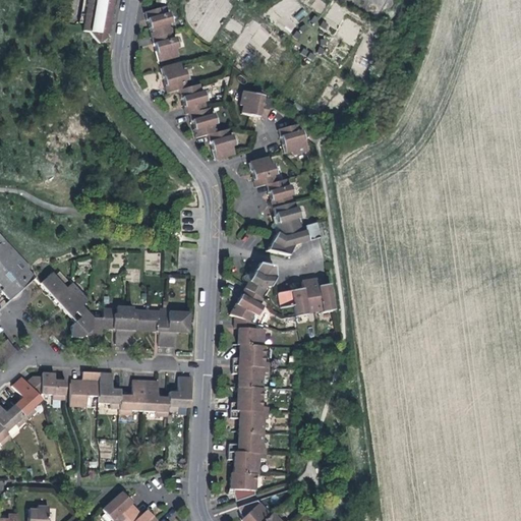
[(92,0),(88,24),(82,23),(81,23),(81,29),(93,29),(92,38),(97,44),(103,41),(104,36),(102,35),(102,33),(101,32),(101,30),(107,31),(108,24),(110,13),(110,10),(105,9),(106,0),(92,0)]
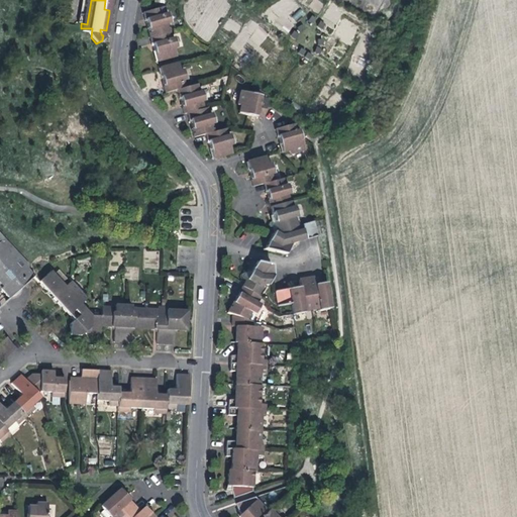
[(85,0),(82,23),(87,24),(91,0),(85,0)]
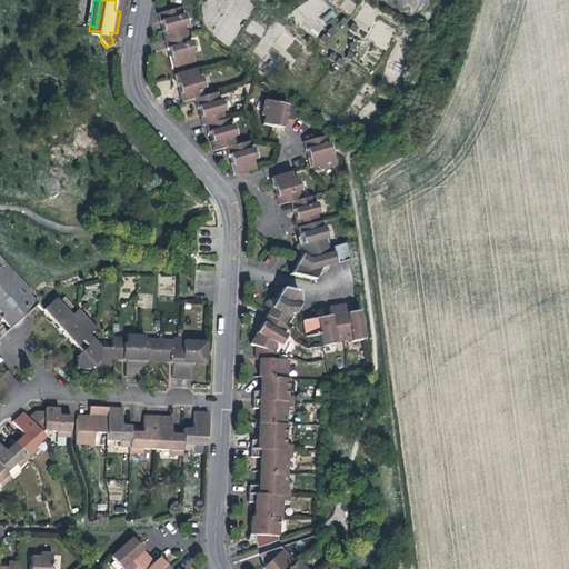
[(351,13),(355,3),(347,0),(342,10),(351,13)]
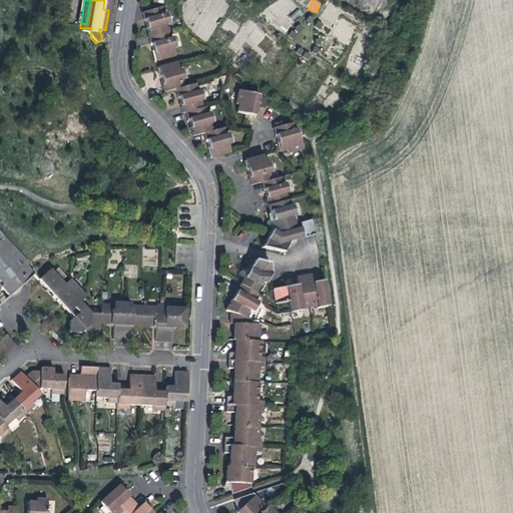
[(143,25),(147,39),(150,50),(154,63),(172,58),(170,49),(173,48),(170,39),(167,40),(163,27),(167,26),(163,15),(160,16),(158,10),(140,15),(143,25)]
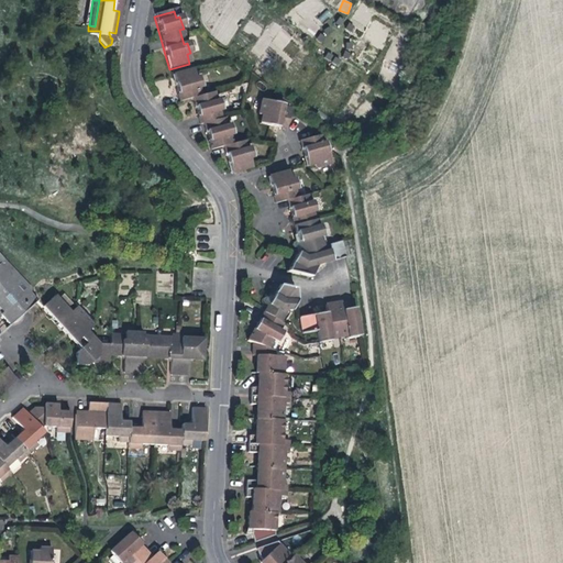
[(95,34),(99,41),(100,31),(88,31),(87,33),(95,34)]
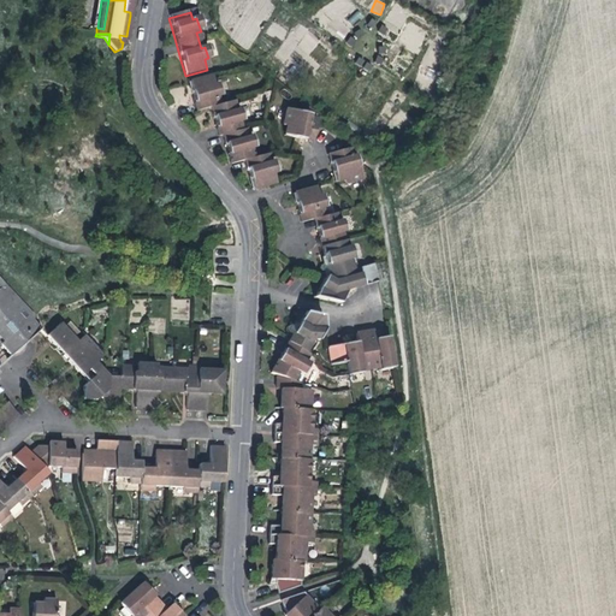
[(344,60),(350,64),(355,57),(349,53),(344,60)]
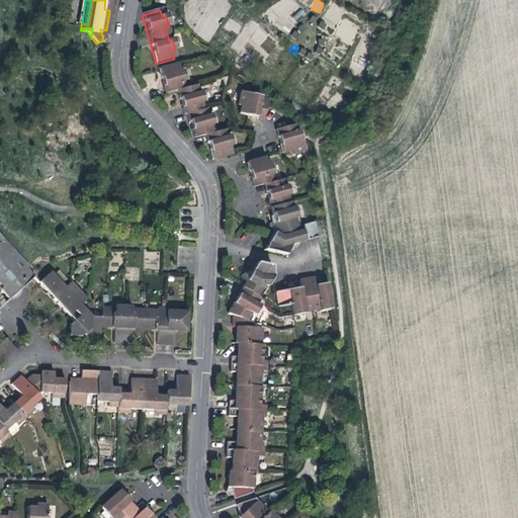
[(301,58),(307,61),(310,56),(306,53),(301,58)]
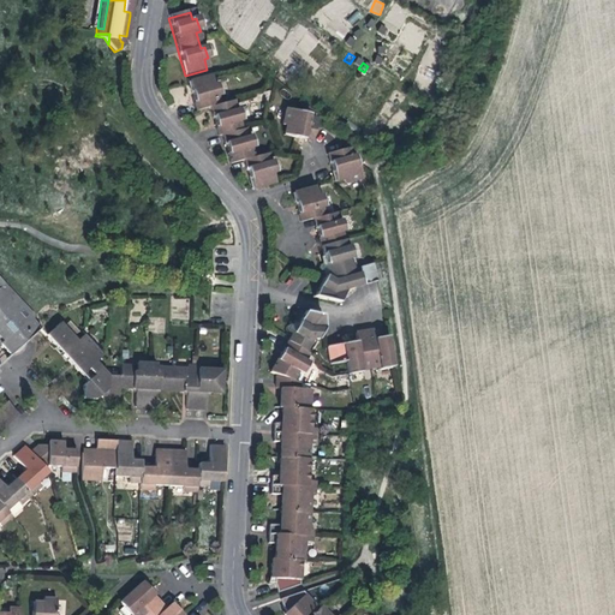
[(266,157),(252,160),(250,150),(252,149),(250,137),(245,138),(243,132),(240,132),(238,125),(242,124),(238,111),(233,112),(231,105),(219,107),(216,100),(220,97),(216,87),(212,88),(208,77),(187,84),(190,94),(196,113),(210,109),(214,121),(219,138),(222,137),(226,149),(231,166),(244,162),(248,174),(252,191),(273,186),(270,177),(275,174),(272,163),(267,165),(266,157)]
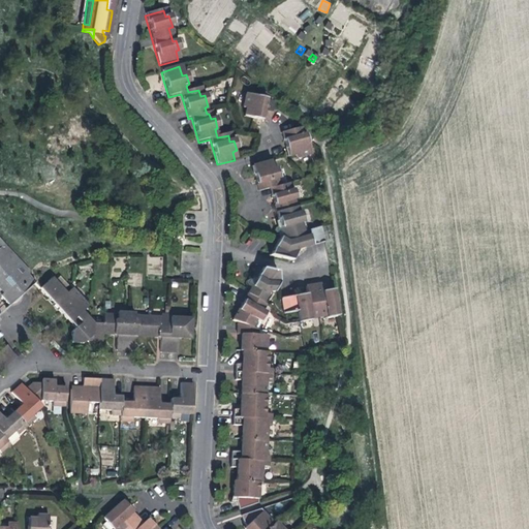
[(254,122),(269,126),(274,107),(268,105),(268,103),(247,97),(243,111),(246,113),(244,119),(254,122)]
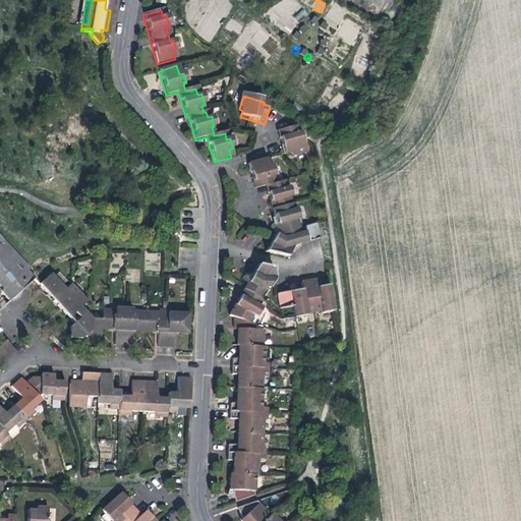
[(284,158),(290,156),(291,159),(305,155),(300,134),(293,129),(277,133),(280,146),(284,158)]
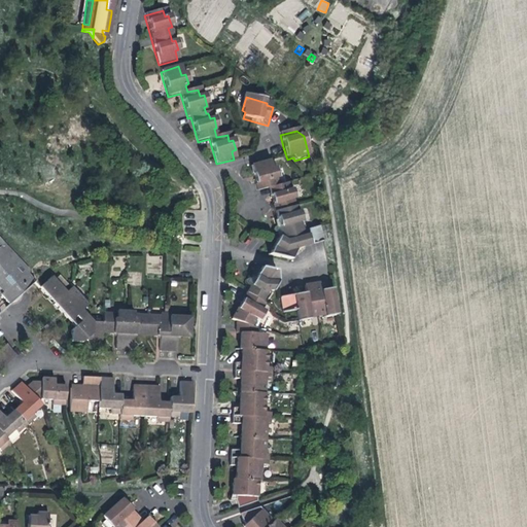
[(279,237),(278,239),(275,244),(274,246),(271,252),(265,262),(288,269),(296,254),(317,248),(323,246),(322,241),(319,231),(302,236),(299,229),(301,229),(297,217),(295,217),(292,211),(291,211),(289,203),(293,202),(290,191),(287,192),(286,186),(279,188),(276,182),(279,181),(276,170),(273,171),(270,164),(251,169),(253,180),(256,194),(268,191),(270,201),(275,221),(278,231),(279,237)]
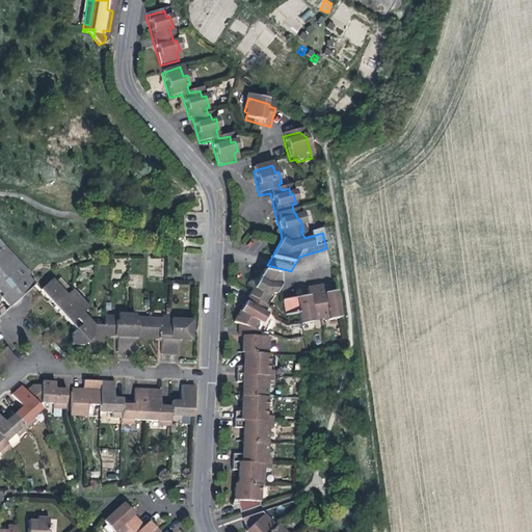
[(0,241),(0,300),(1,299),(0,298),(2,296),(0,294),(0,247),(1,247),(27,276),(28,272),(0,241)]
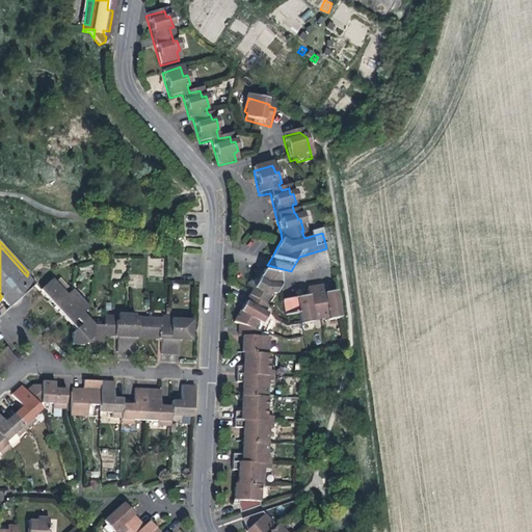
[(34,285),(27,276),(1,247),(0,247),(0,294),(2,296),(0,298),(1,299),(8,308),(34,285)]
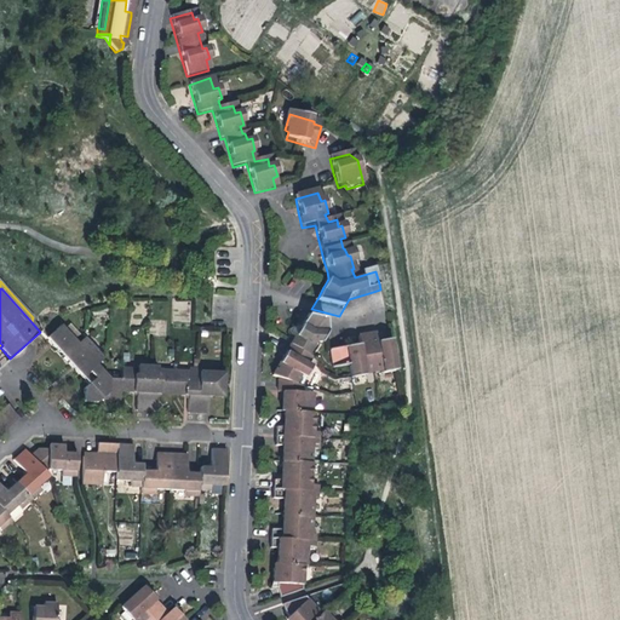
[(316,547),(316,543),(317,534),(311,534),(313,495),(317,497),(319,482),(309,482),(310,445),(320,446),(320,432),(311,432),(311,412),(309,412),(309,408),(310,392),(306,392),(308,386),(296,384),(299,377),(304,379),(309,368),(305,366),(308,360),(305,357),(311,345),(320,344),(322,337),(320,323),(305,319),(303,323),(290,348),(279,367),(271,380),(277,382),(277,391),(285,391),(285,400),(283,411),(285,415),(287,419),(286,423),(286,426),(286,429),(285,429),(276,428),(275,436),(275,448),(285,448),(285,454),(282,459),(282,460),(281,463),(282,465),(283,471),(283,480),(274,478),(273,498),(287,498),(286,505),(283,512),(283,515),(283,517),(286,523),(285,529),(271,529),(270,540),(270,547),(280,549),(280,554),(277,563),(270,563),(270,581),(275,583),(275,585),(274,589),(277,597),(298,590),(299,566),(305,566),(306,546),(316,547)]
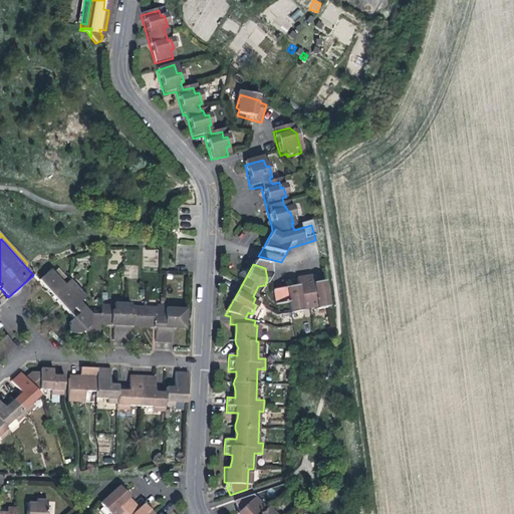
[(186,329),(186,310),(165,308),(165,306),(157,305),(157,308),(131,307),(131,304),(113,303),(113,306),(100,305),(100,315),(90,314),(80,303),(86,297),(70,280),(64,285),(50,270),(38,281),(73,319),(69,321),(68,334),(80,334),(83,331),(88,331),(99,331),(99,325),(109,325),(112,325),(112,339),(129,340),(130,333),(130,326),(156,327),(156,333),(156,341),(164,342),(171,342),(172,335),(172,328),(186,329)]
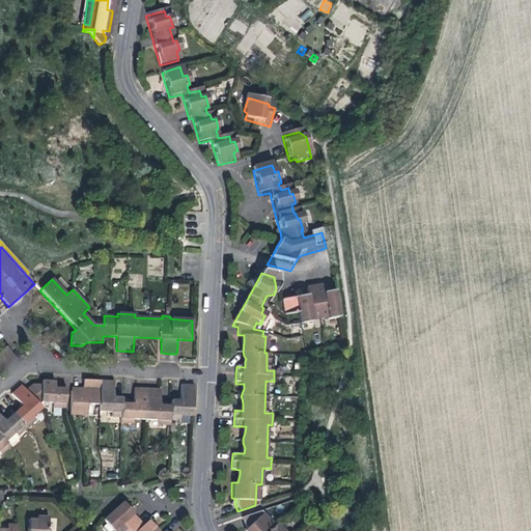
[(334,296),(326,297),(322,298),(319,289),(305,292),(306,300),(291,303),(279,305),(281,318),(296,315),(297,323),(298,328),(310,326),(309,323),(325,319),(325,323),(338,320),(334,296)]
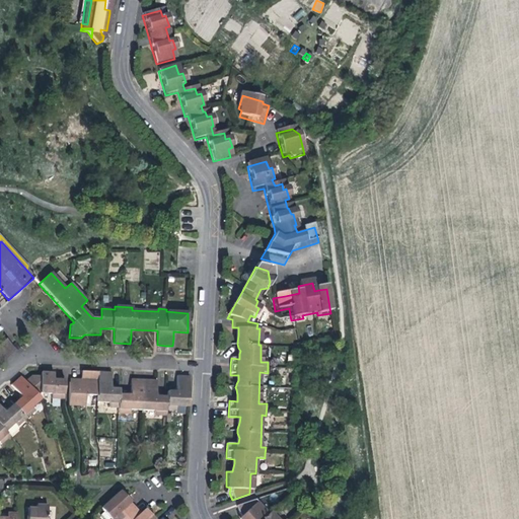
[(0,343),(0,363),(3,361),(15,350),(5,339),(1,343),(0,343)]
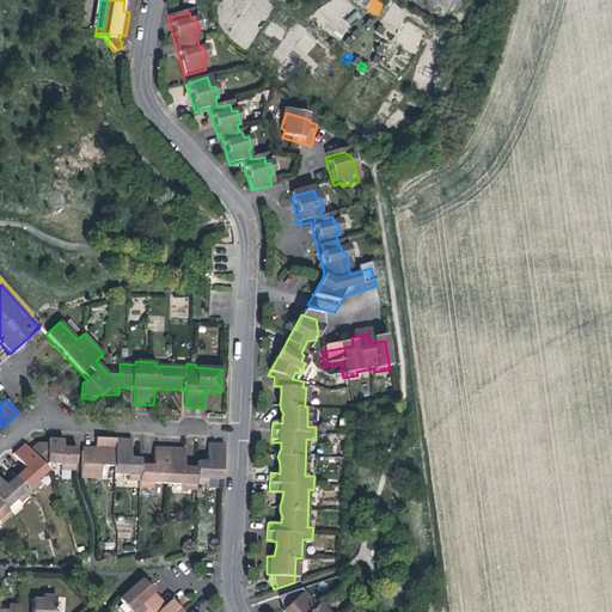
[(81,451),(80,478),(101,479),(101,466),(115,466),(114,475),(127,476),(127,481),(139,481),(139,488),(152,488),(152,484),(167,484),(183,485),(182,489),(196,490),(196,485),(207,487),(207,479),(221,481),(224,445),(208,444),(208,451),(207,461),(197,461),(196,467),(183,467),(184,459),(184,448),(154,447),(153,456),(153,465),(140,465),(140,459),(130,458),(132,450),(132,440),(96,438),(95,451),(90,451),(81,451)]
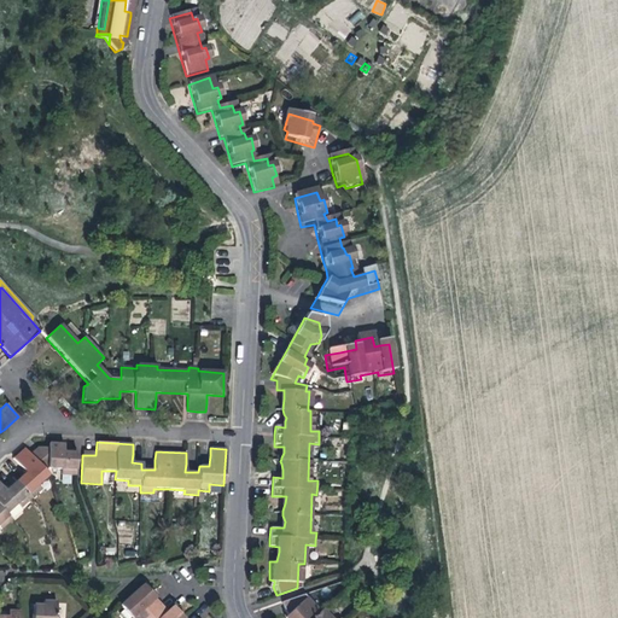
[(63,444),(57,444),(56,448),(52,448),(47,448),(38,448),(30,455),(25,449),(13,459),(17,464),(25,472),(5,490),(0,484),(0,523),(9,516),(6,513),(48,476),(45,472),(47,470),(60,470),(60,474),(74,476),(76,476),(76,453),(63,453),(63,444)]
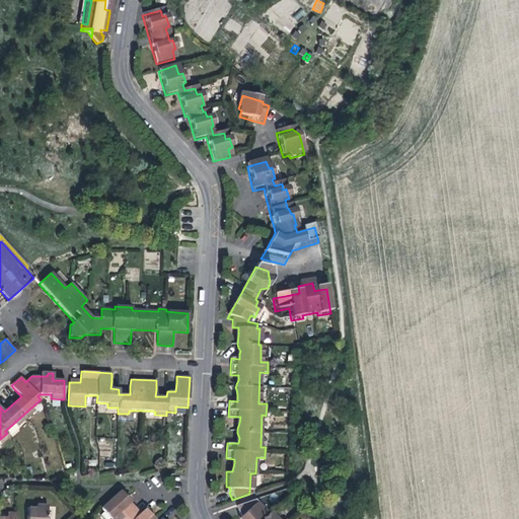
[(155,518),(157,518),(150,510),(147,512),(144,509),(141,512),(138,515),(133,510),(129,505),(130,504),(127,500),(129,498),(122,490),(101,507),(113,518),(110,518),(155,518)]
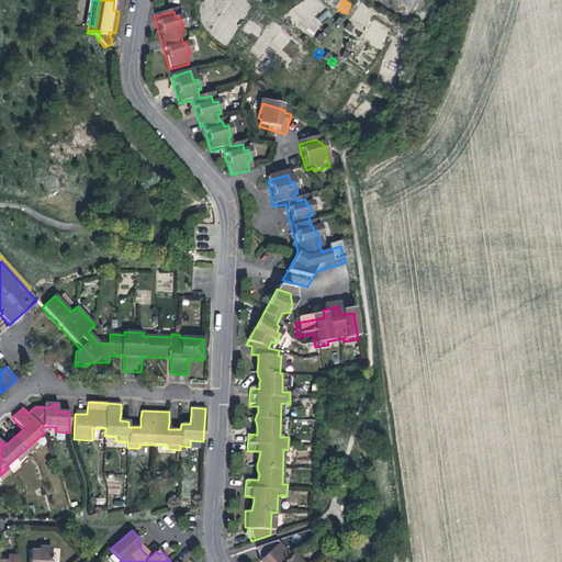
[(303,561),(295,552),(289,558),(274,542),(255,549),(258,558),(261,561),(262,561),(312,561),(311,561),(310,561),(303,561)]
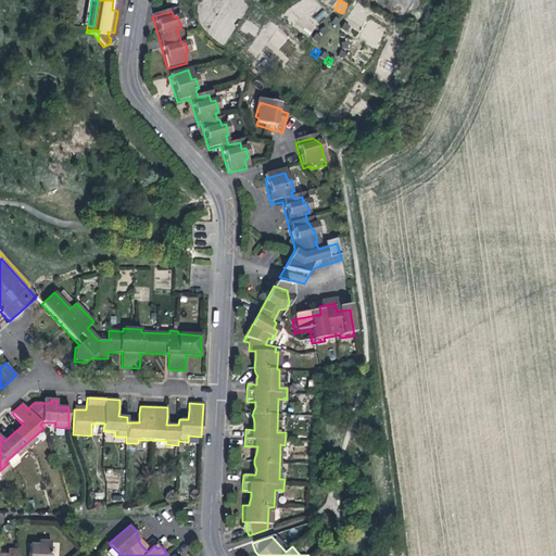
[(151,548),(141,538),(139,540),(138,541),(142,546),(148,552),(151,548)]
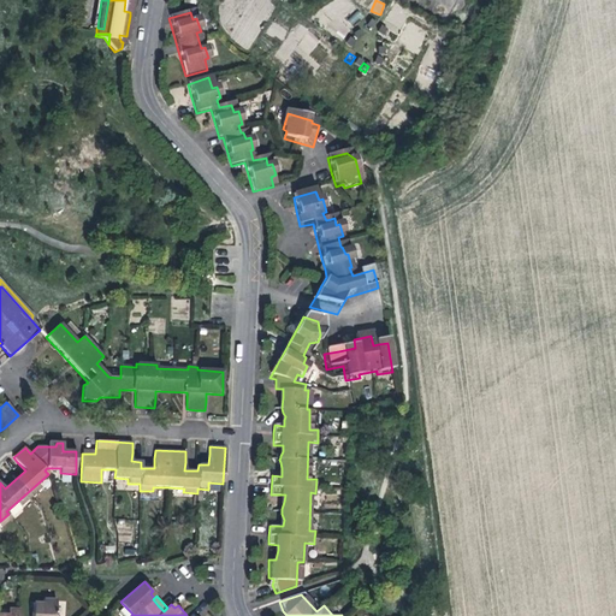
[(54,615),(57,599),(43,599),(42,604),(33,603),(31,615),(54,615)]
